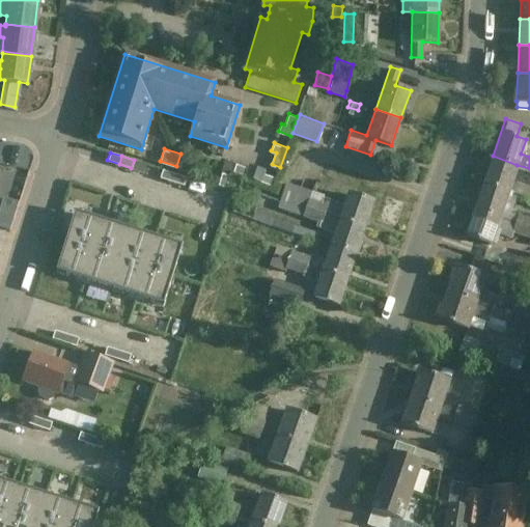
[(508,190),(517,165),(493,156),(483,182),(508,190)]
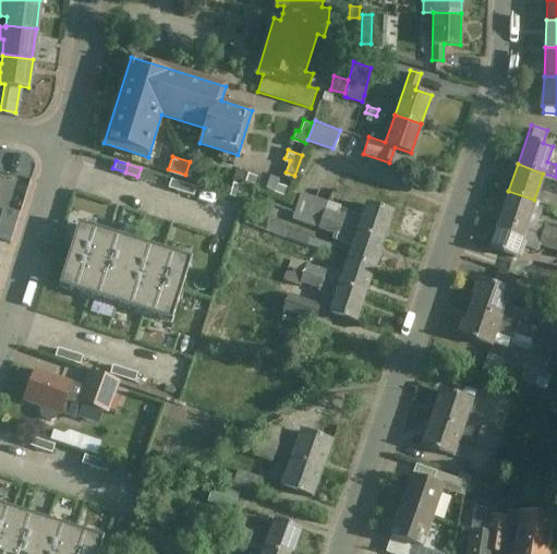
[(237,168),(233,179),(241,181),(244,170),(237,168)]
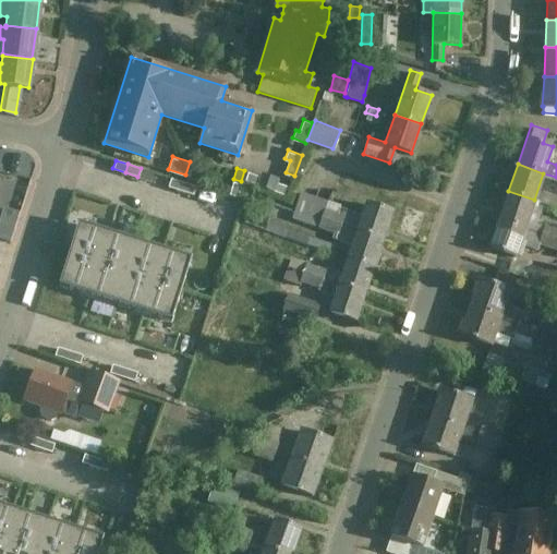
[(257,183),(261,176),(249,171),(245,180),(257,183)]
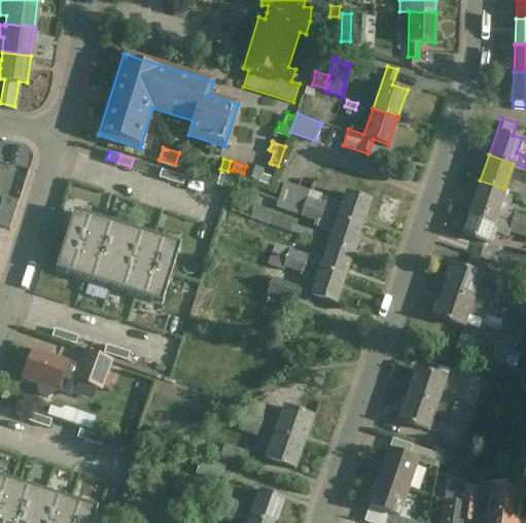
[(247,163),(246,166),(243,173),(260,179),(263,172),(264,168),(247,163)]
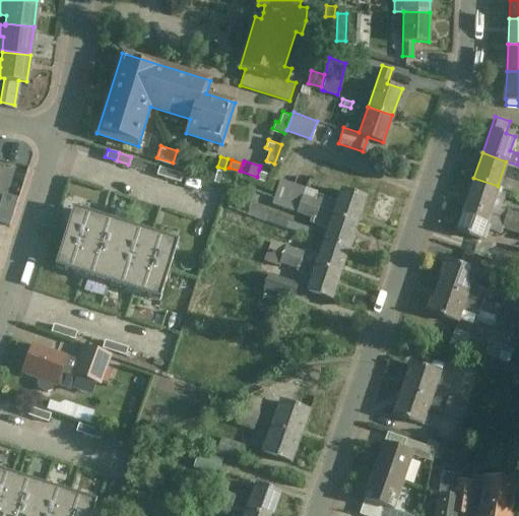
[(171,169),(158,165),(156,173),(168,177),(171,169)]
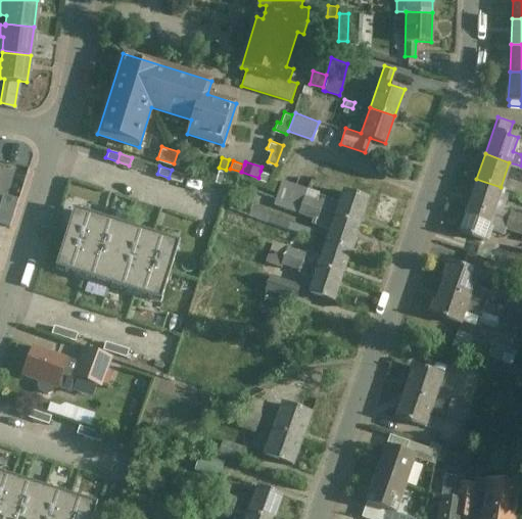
[(219,169),(215,181),(224,184),(228,172),(219,169)]
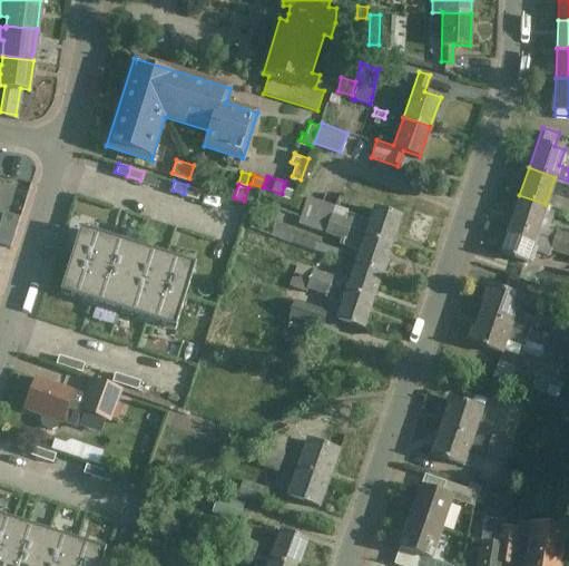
[(199,189),(187,185),(184,194),(197,198),(199,189)]
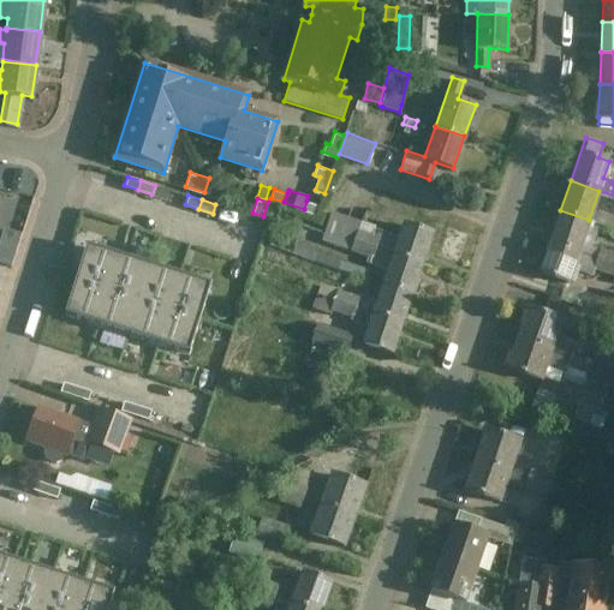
[(320,205),(307,201),(304,209),(316,214),(320,205)]
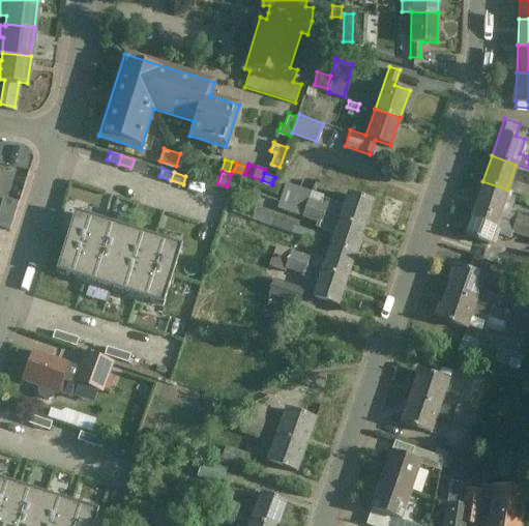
[(285,181),(280,198),(305,206),(309,198),(311,190),(285,181)]
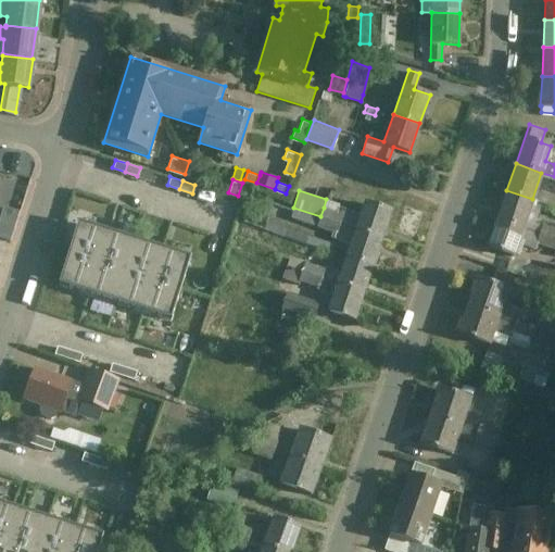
[(532,199),(506,190),(497,217),(524,226),(527,215),(532,199)]
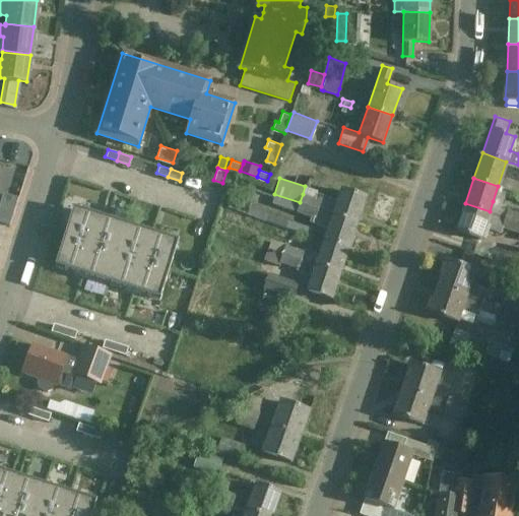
[(303,194),(300,202),(357,221),(366,196),(341,188),(337,199),(317,192),(315,197),(303,194)]
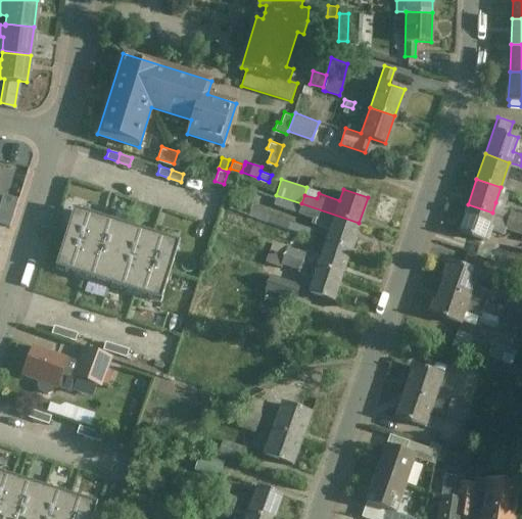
[(301,203),(276,195),(273,203),(298,213),(301,203)]
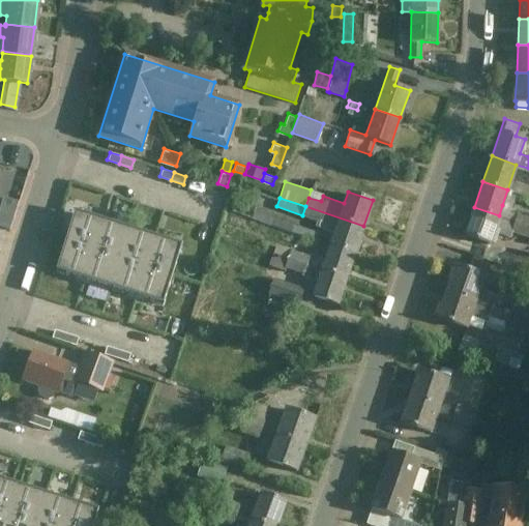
[(305,206),(302,215),(319,222),(317,226),(334,232),(330,242),(355,251),(363,226),(305,206)]
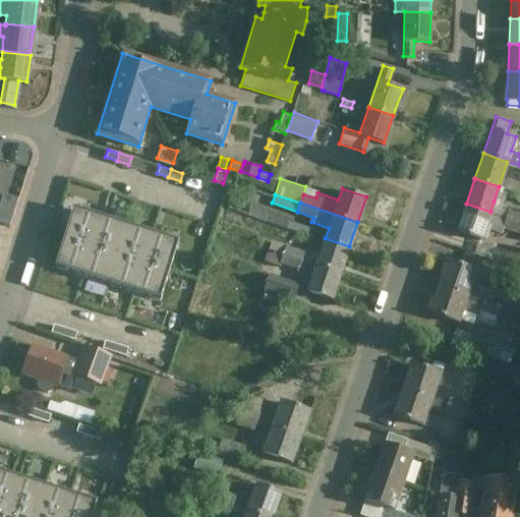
[(490,212),(466,204),(457,230),(481,238),(485,227),(501,232),(503,227),(519,232),(519,222),(505,217),(490,212)]
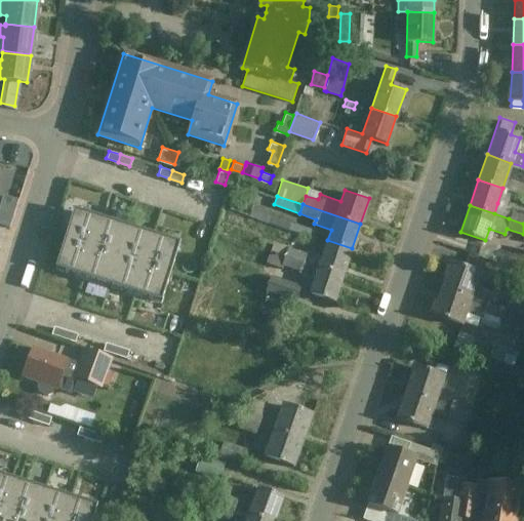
[(65,237),(90,246),(99,216),(74,208),(65,237)]
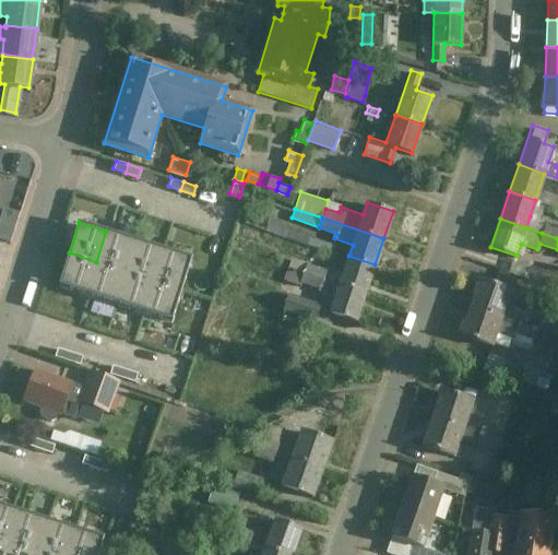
[(542,233),(557,238),(557,227),(545,224),(545,225),(542,233)]
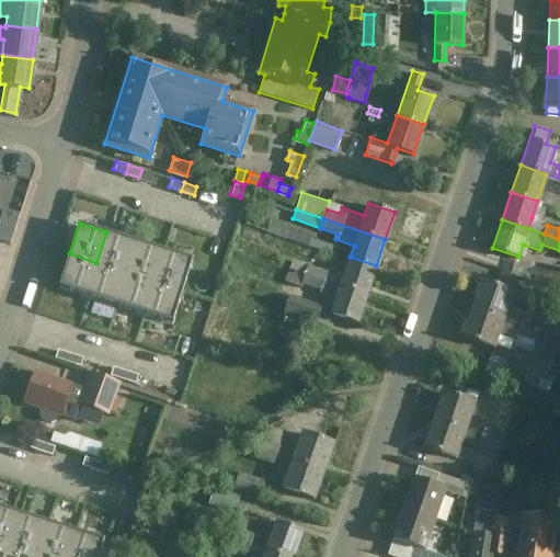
[(288,236),(310,243),(312,237),(290,229),(288,236)]
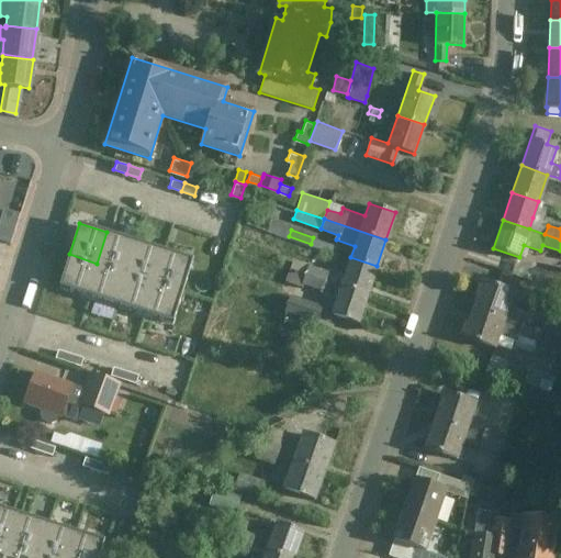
[(97,264),(125,272),(135,241),(107,232),(97,264)]
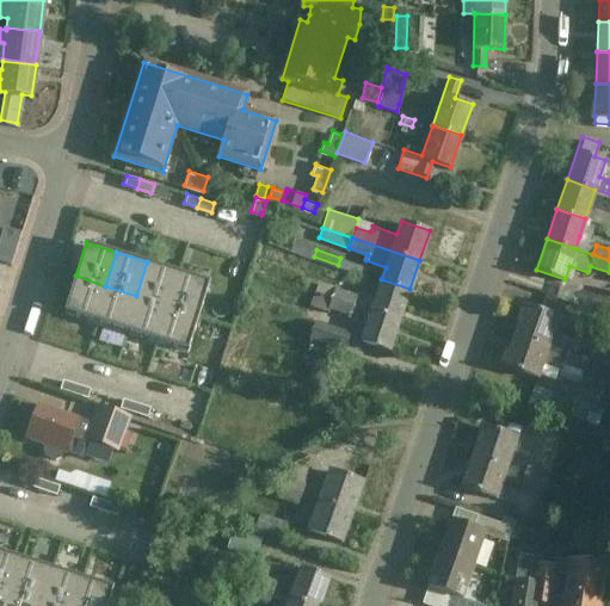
[(136,296),(167,305),(178,271),(147,261),(136,296)]
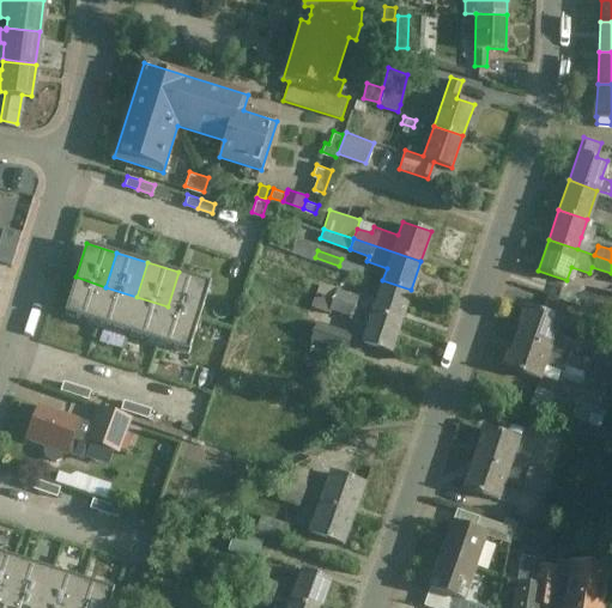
[(168,306),(199,316),(210,281),(179,272),(168,306)]
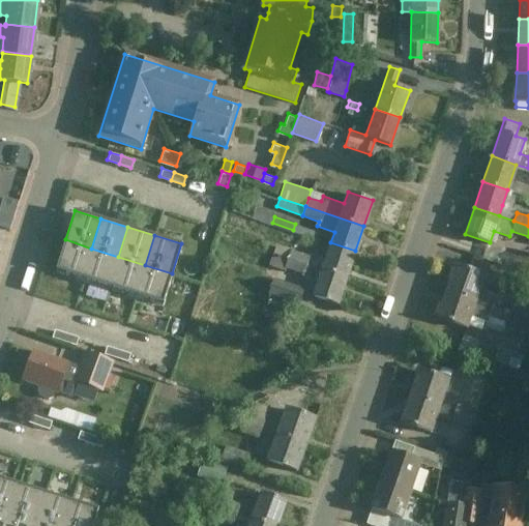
[(56,269),(82,278),(91,249),(65,239),(56,269)]
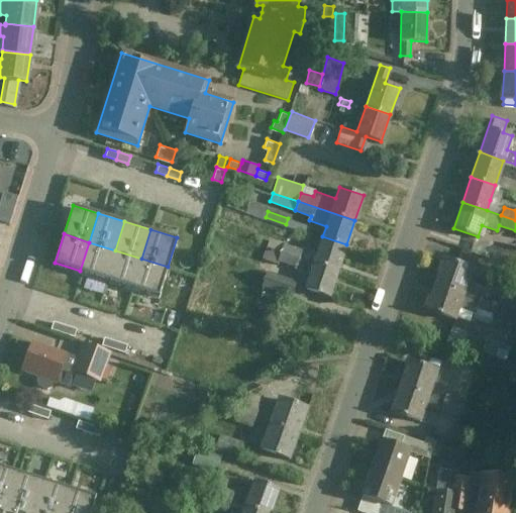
[(284,241),(281,250),(314,262),(337,271),(346,244),(322,236),(317,253),(284,241)]
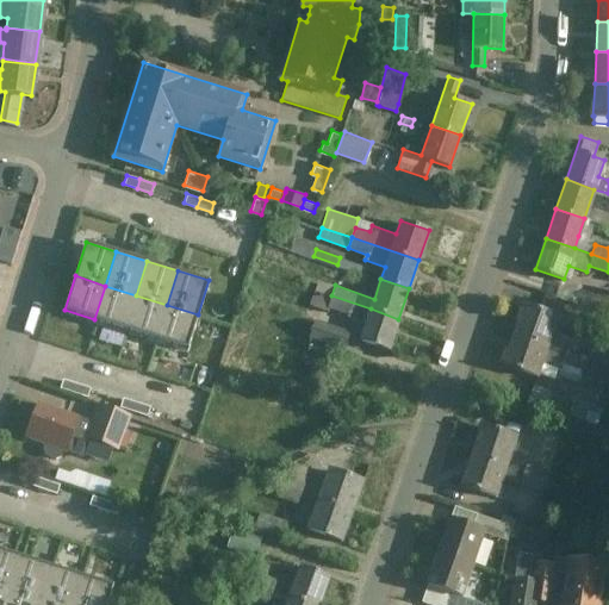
[(608,311),(608,293),(580,285),(576,300),(606,311),(608,311)]
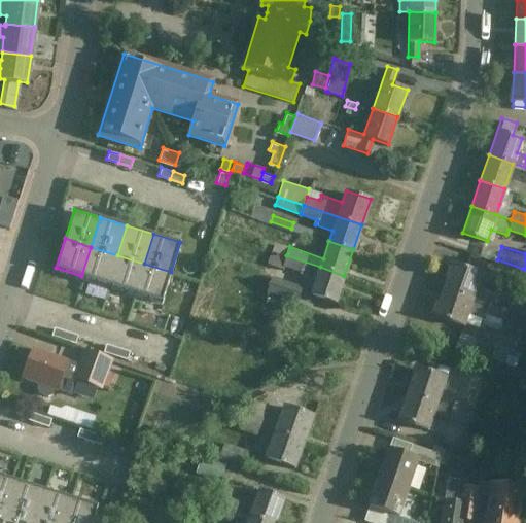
[(81,276),(108,284),(117,255),(91,247),(81,276)]
